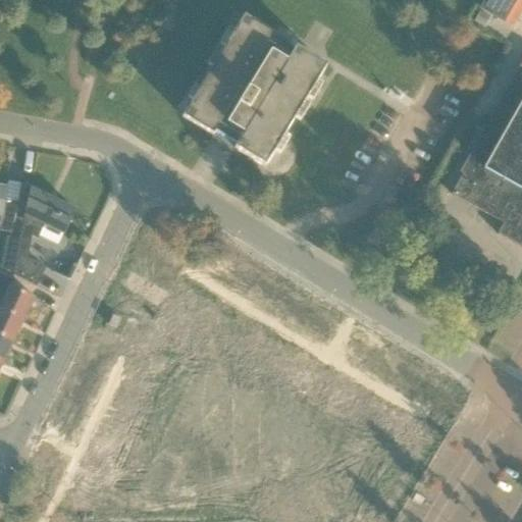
[(486,0),(481,8),(504,21),(515,0),(486,0)]
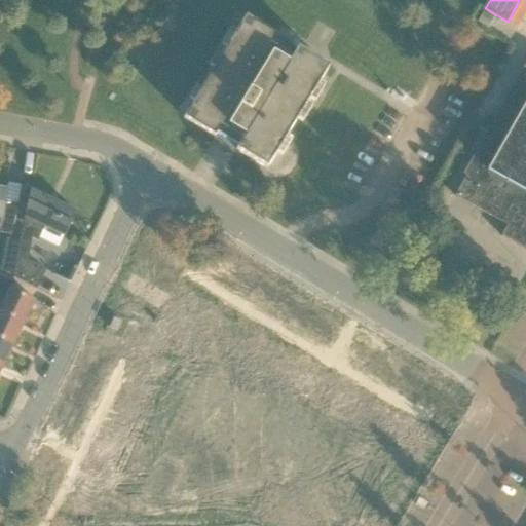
[(485,13),(479,23),(488,28),(493,19),(485,13)]
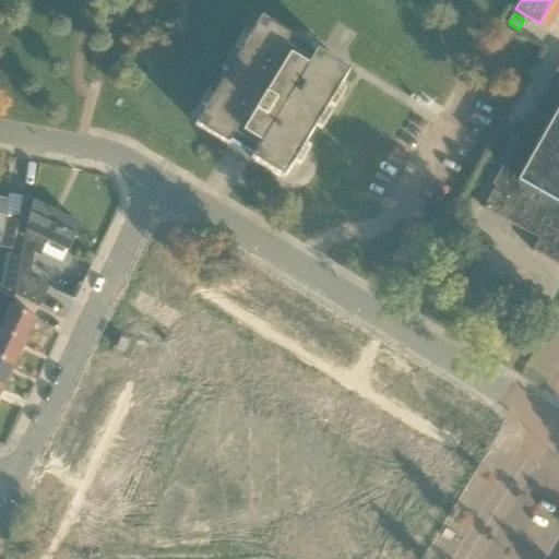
[(284,180),(301,151),(349,72),(261,18),(195,126),(235,150),(233,152),(244,158),(246,156),(284,180)]
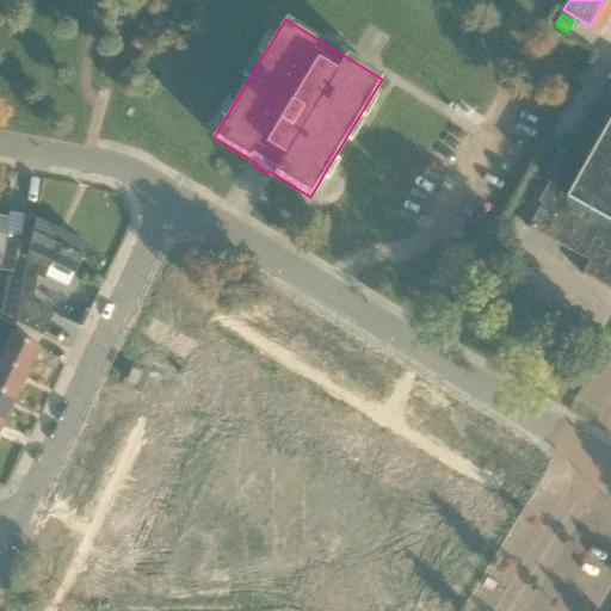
[(541,205),(529,228),(590,263),(582,275),(610,290),(610,73),(610,74),(575,137),(567,133),(557,149),(566,154),(538,204),(541,205)]
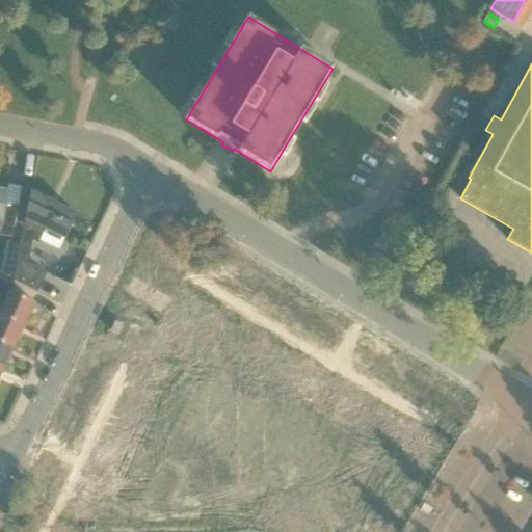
[(0,234),(0,235),(14,238),(19,206),(6,204),(8,192),(0,190),(0,234)]
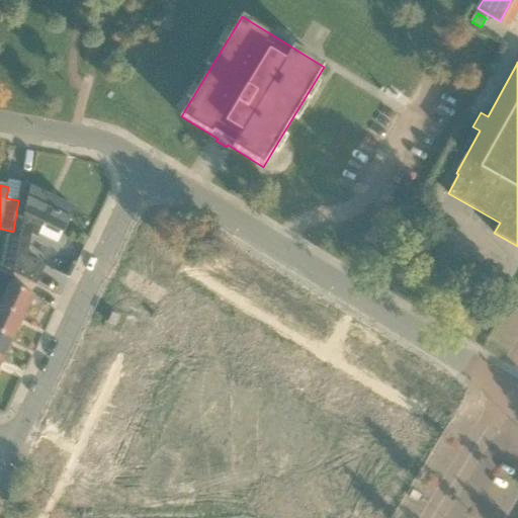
[(15,272),(14,274),(36,284),(46,266),(27,258),(31,236),(36,238),(44,224),(64,233),(75,208),(30,187),(21,240),(17,260),(15,272)]
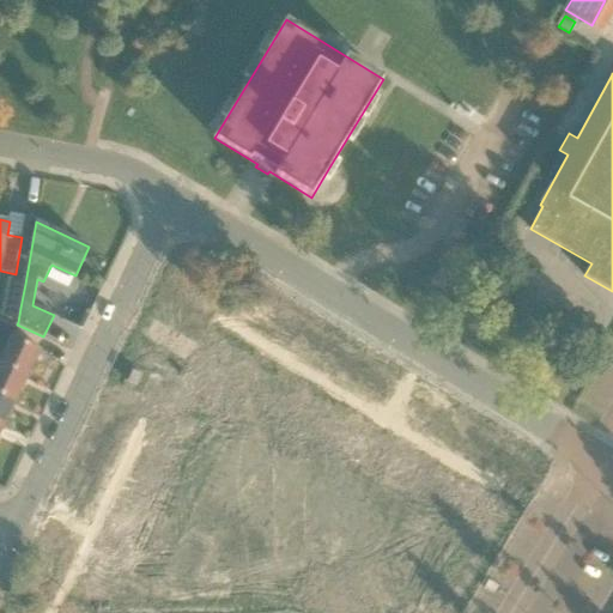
[(2,304),(0,316),(18,322),(20,308),(2,304)]
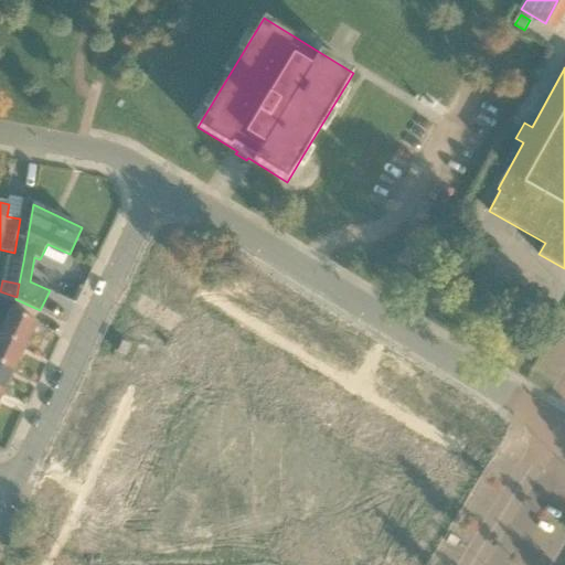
[(194,295),(172,329),(195,343),(216,309),(194,295)]
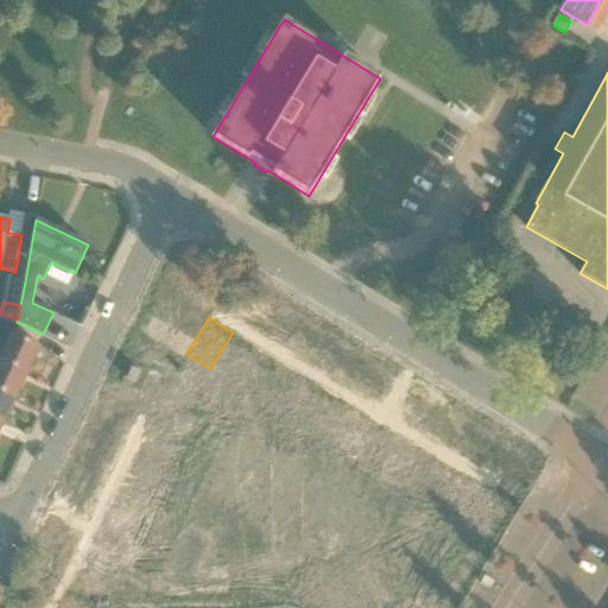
[(29,371),(40,346),(14,334),(17,328),(0,320),(0,358),(29,371)]
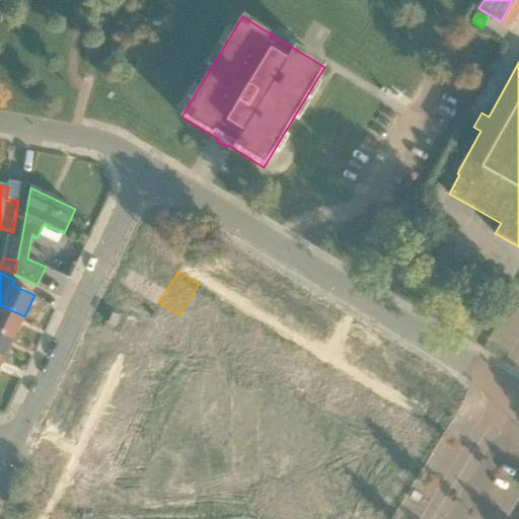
[(199,284),(179,315),(199,327),(218,296),(199,284)]
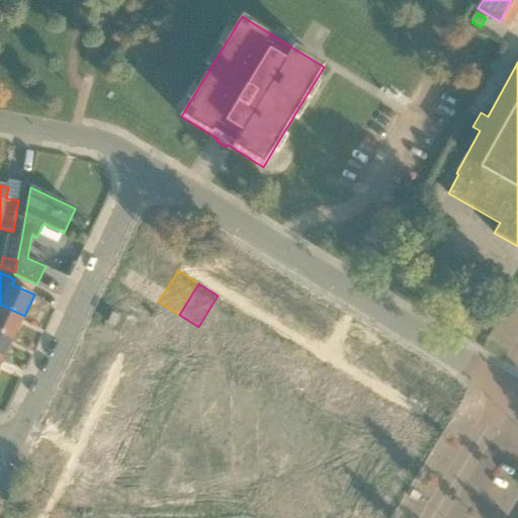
[(218,295),(198,327),(218,339),(238,307),(218,295)]
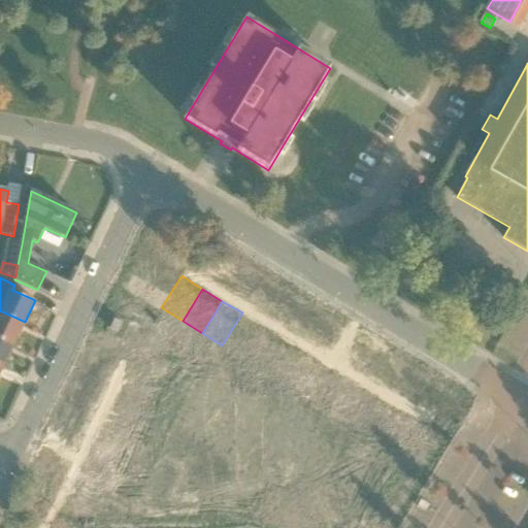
[(0,336),(14,343),(25,322),(0,310),(0,336)]
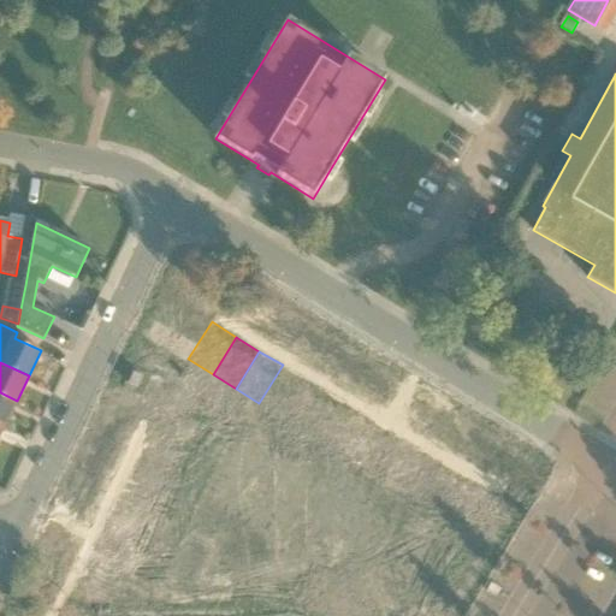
[(17,401),(0,392),(0,425),(5,428),(17,401)]
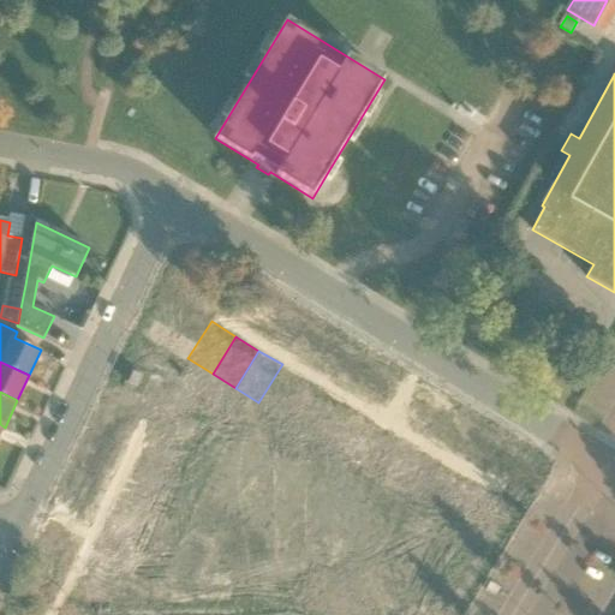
[(183,400),(178,411),(187,416),(193,405),(183,400)]
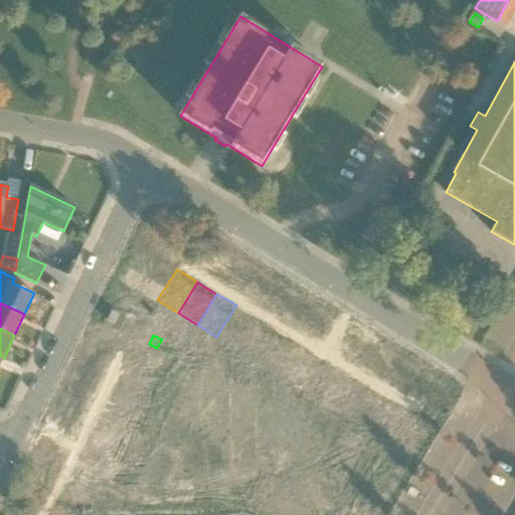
[(162,339),(157,348),(166,352),(170,343),(162,339)]
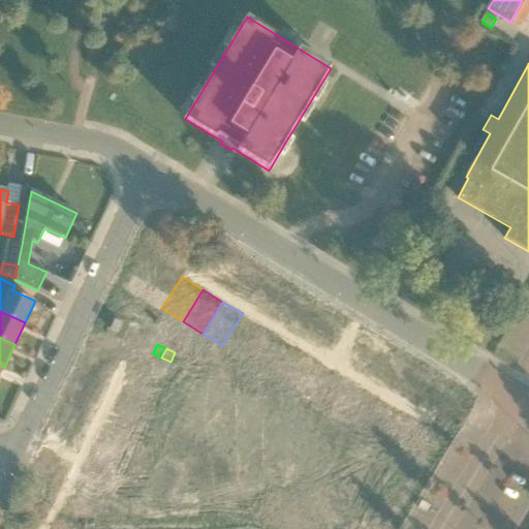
[(133,352),(121,377),(162,397),(174,372),(133,352)]
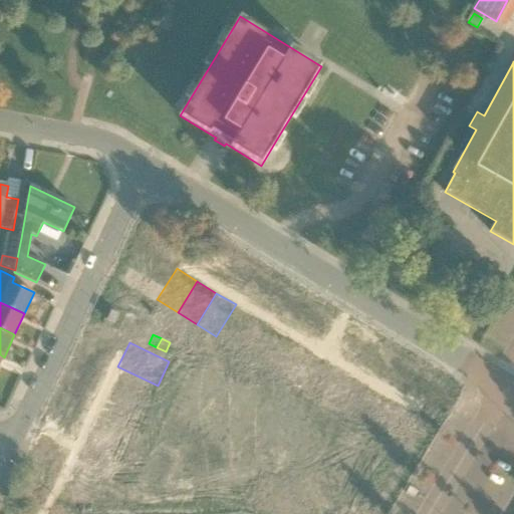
[(301,345),(282,376),(302,389),(321,357),(301,345)]
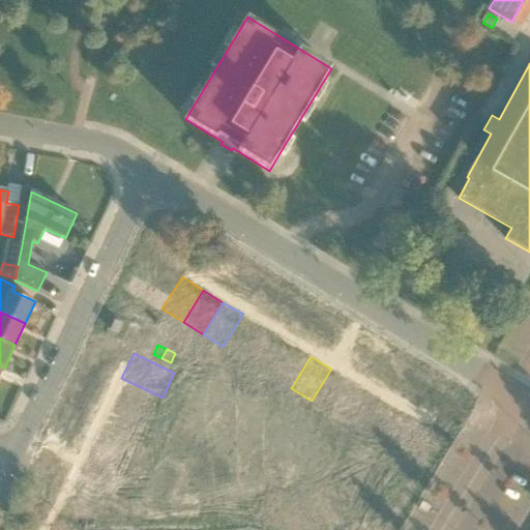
[(331,369),(312,401),(331,413),(352,381),(331,369)]
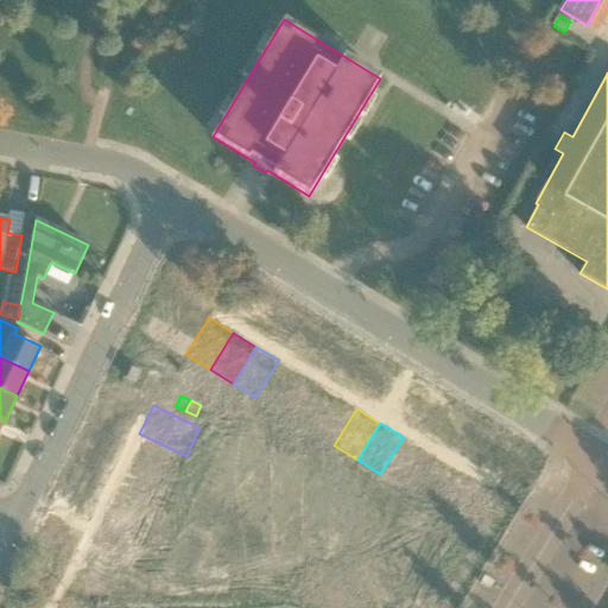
[(404,437),(380,474),(404,488),(426,451),(404,437)]
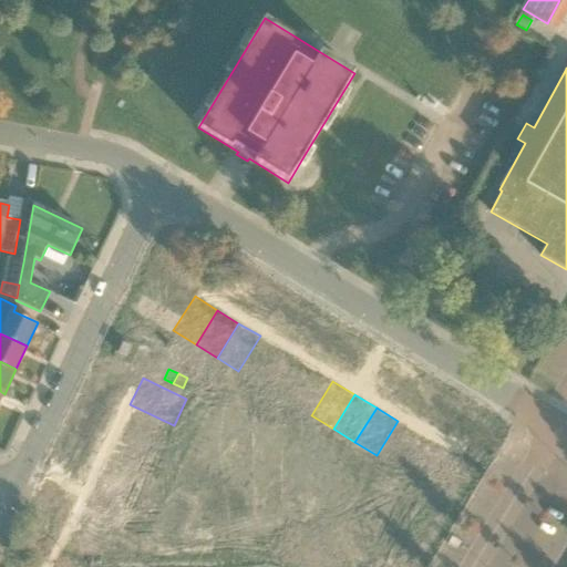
[(256,419),(250,429),(259,434),(265,424),(256,419)]
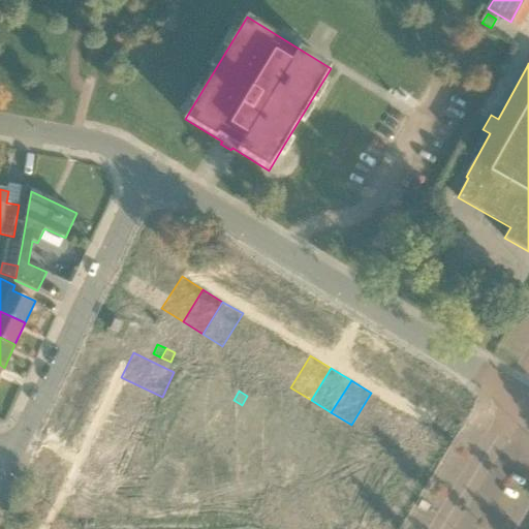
[(371,393),(351,425),(371,437),(392,405),(371,393)]
